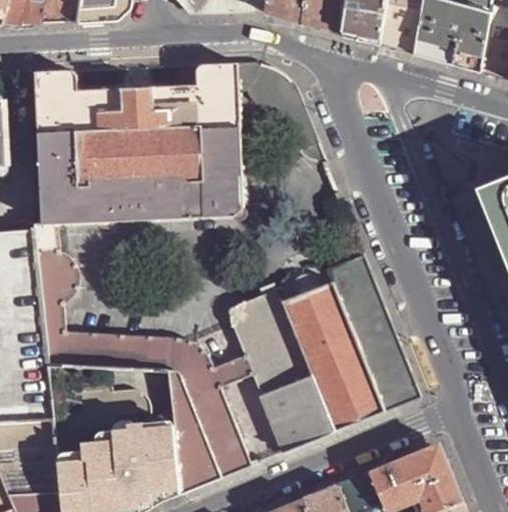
[(0,23),(16,23),(30,22),(33,0),(0,0),(0,23)]
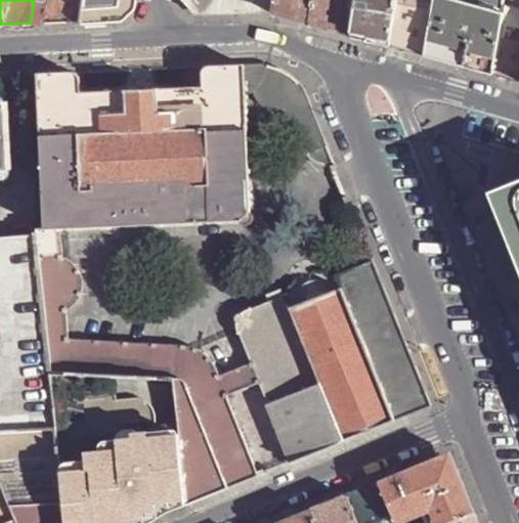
[(54,22),(71,20),(74,0),(34,0),(31,23),(54,22)]
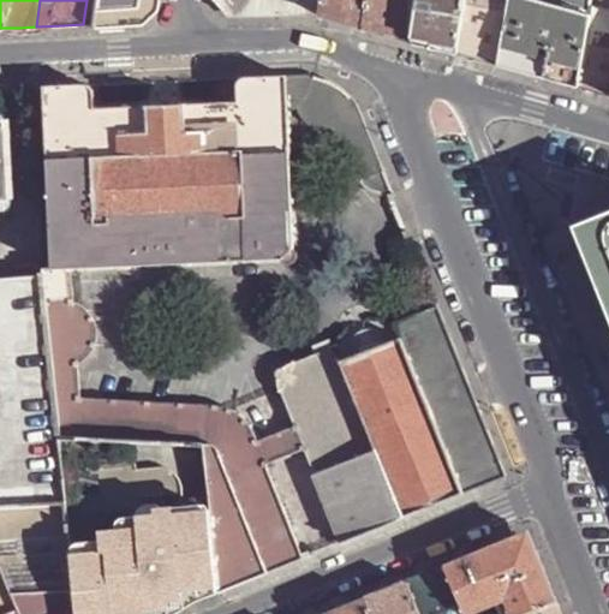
[(87,0),(83,24),(109,23),(127,22),(148,4),(148,0),(87,0)]
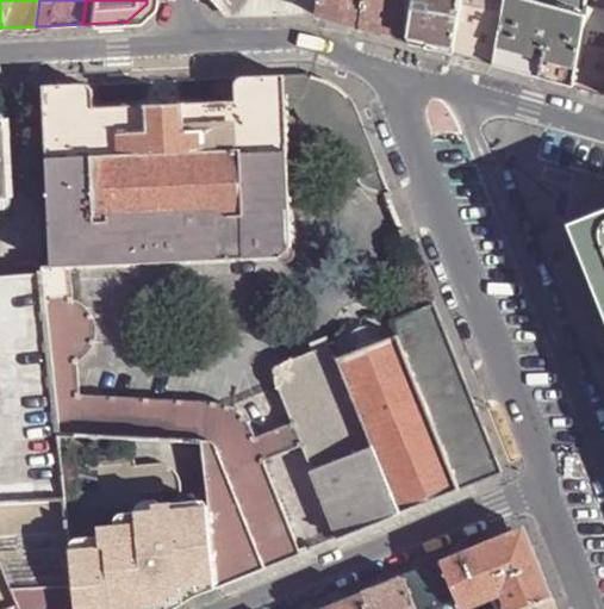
[(212,0),(228,16),(272,16),(312,16),(315,0),(212,0)]
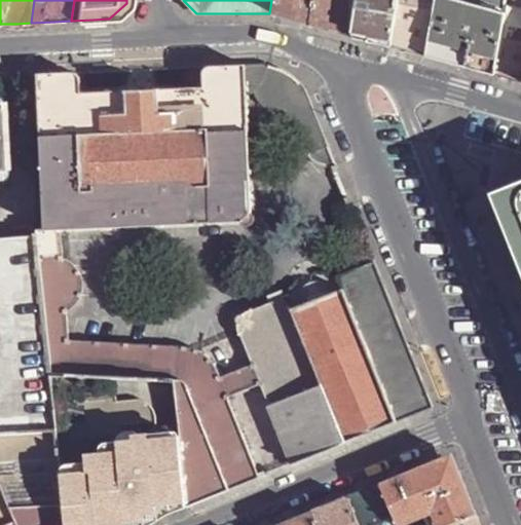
[(306,24),(309,0),(271,0),(269,13),(293,20),(306,24)]
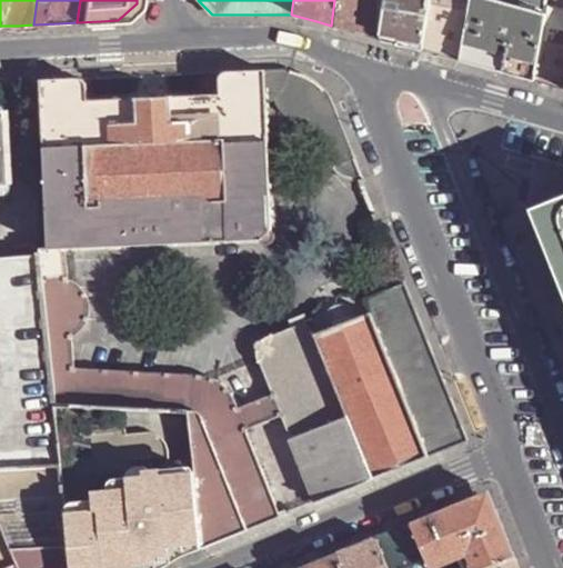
[(357,32),(376,38),(382,0),(334,0),(331,26),(357,32)]
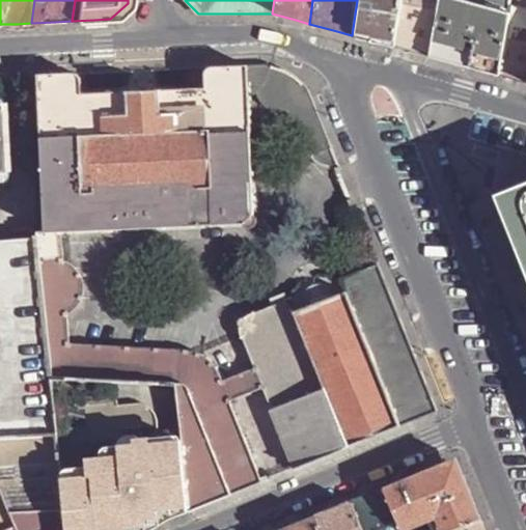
[(374,42),(390,47),(397,0),(357,0),(352,35),(374,42)]
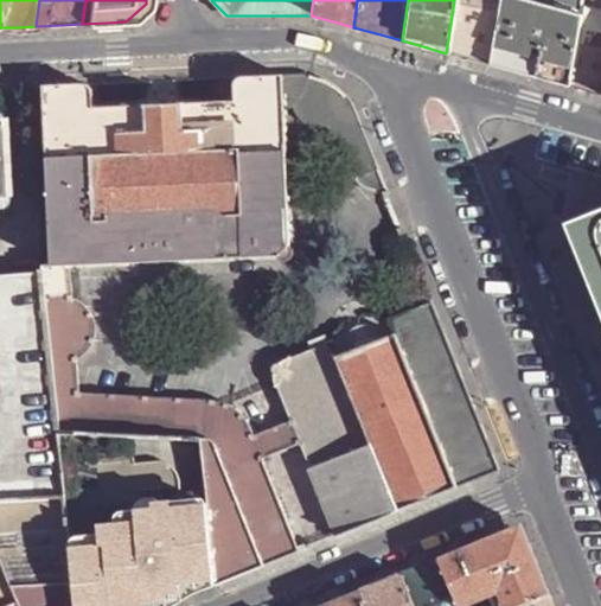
[(470,59),(486,64),(496,0),(454,0),(446,53),(470,59)]
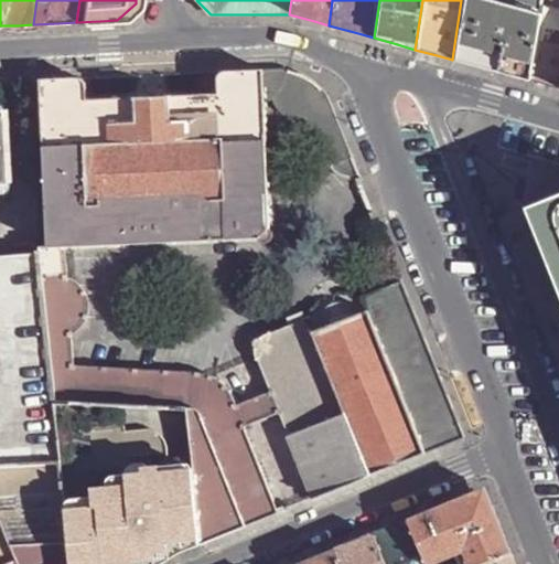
[(477,67),(526,81),(534,39),(538,13),(490,0),(461,0),(452,60),(477,67)]
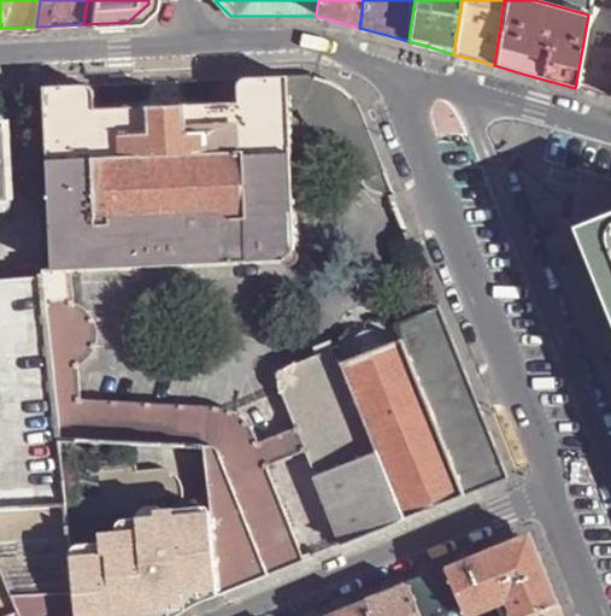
[(535,0),(588,15),(591,0),(535,0)]
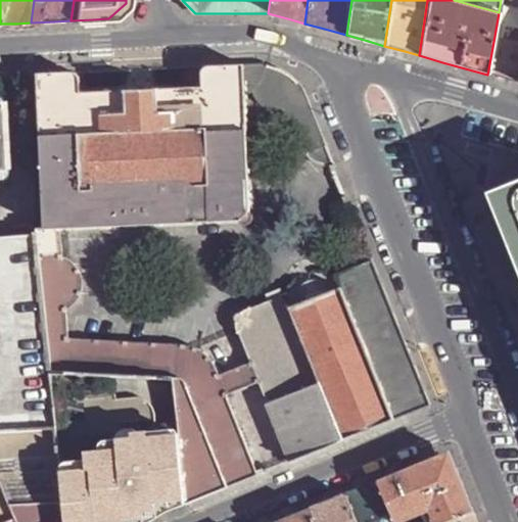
[(501,0),(499,12),(495,36),(517,40),(517,0),(501,0)]
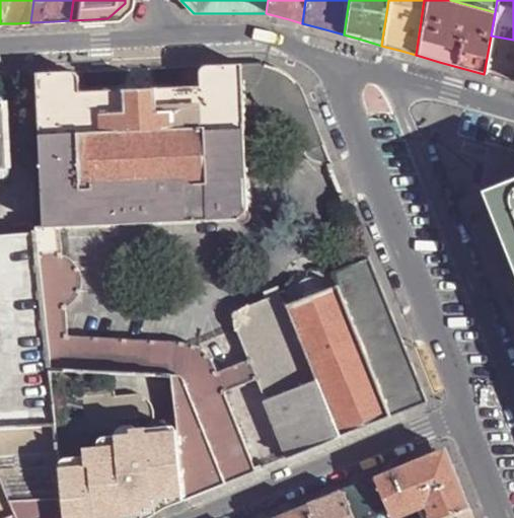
[(513,40),(491,35),(484,74),(497,78),(513,82),(513,40)]
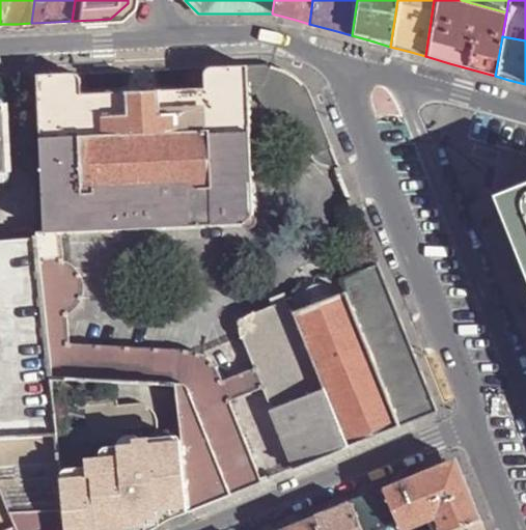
[(57,230),(249,222),(245,94),(244,65),(230,66),(210,67),(205,70),(203,74),(204,87),(156,89),(78,93),(77,80),(75,76),(71,73),(47,75),(35,75),(43,231),(57,230)]
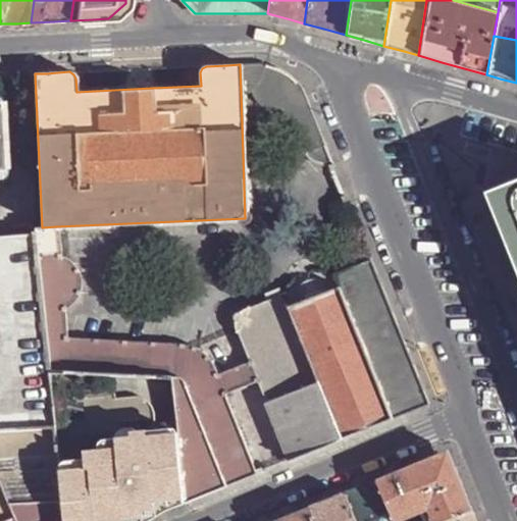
[(241,93),(251,92),(251,94),(254,102),(261,108),(269,111),(278,110),(297,154),(305,151),(306,152),(311,158),(319,161),(327,160),(300,92),(294,80),(283,71),(271,65),(258,64),(240,64),(241,93)]
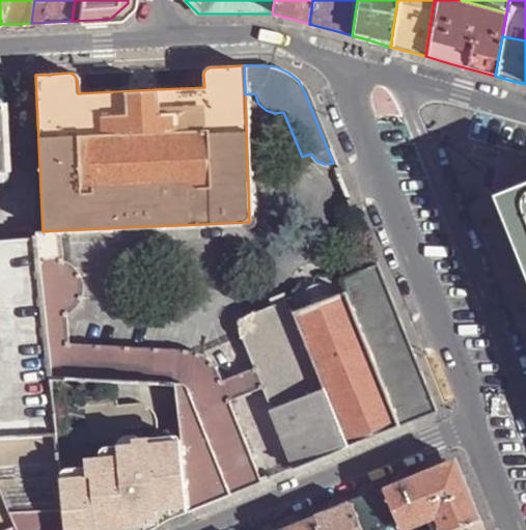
[(4,102),(0,102),(0,171),(8,171),(4,102)]
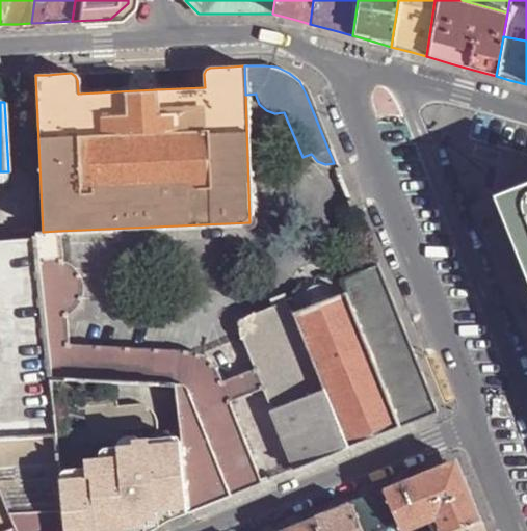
[(526,180),(495,193),(526,275),(526,287),(525,289),(526,293),(526,180)]
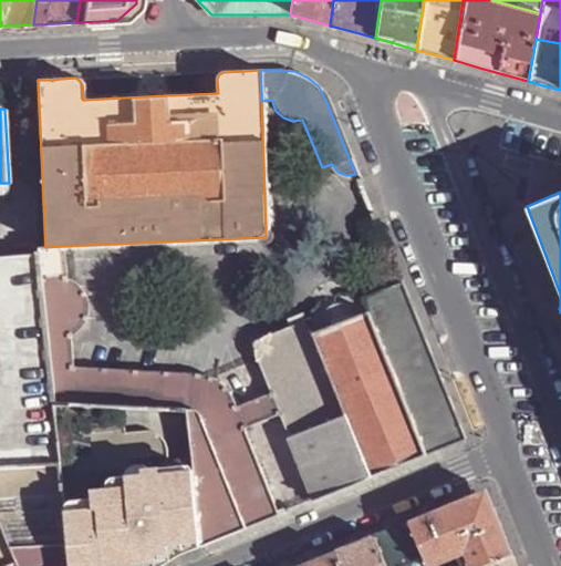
[(63,278),(62,257),(61,246),(45,247),(34,247),(34,255),(35,255),(37,259),(48,369),(68,367),(66,336),(63,278)]
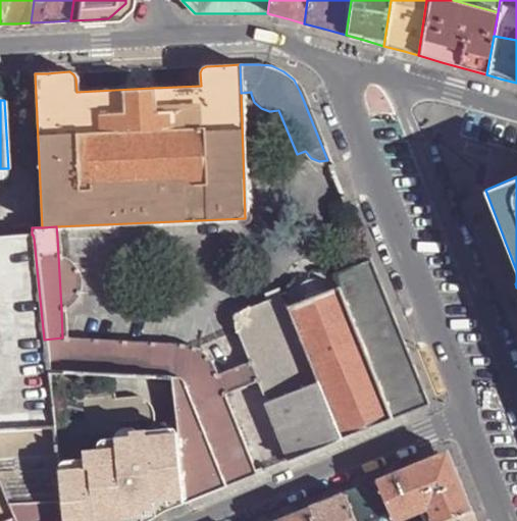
[(0,427),(52,425),(47,371),(44,340),(34,239),(33,235),(32,235),(0,237),(0,427)]
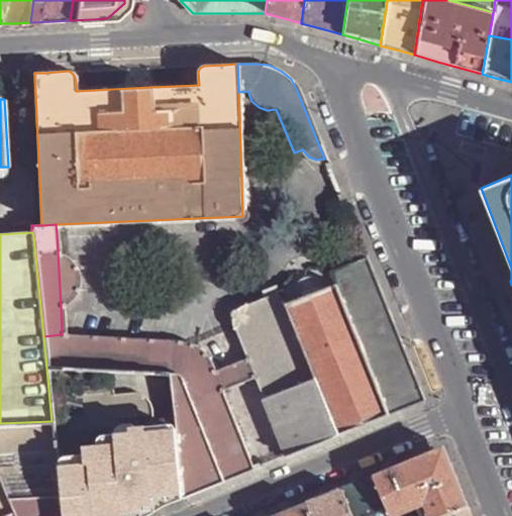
[(68,255),(58,253),(61,306),(62,306),(71,303),(79,297),(84,289),(85,278),(83,270),(77,261),(68,255)]
